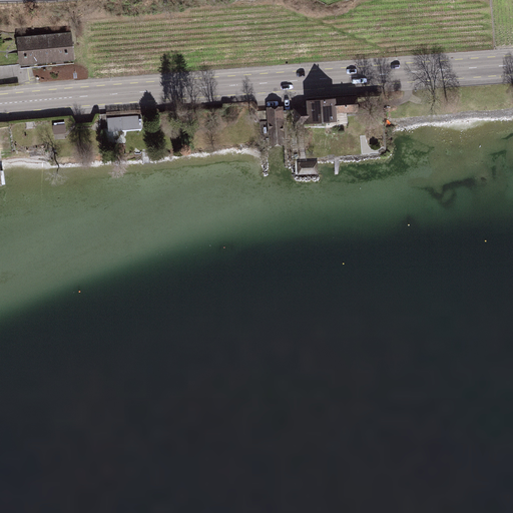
[(75,33),(19,37),(21,68),(77,64),(75,33)]
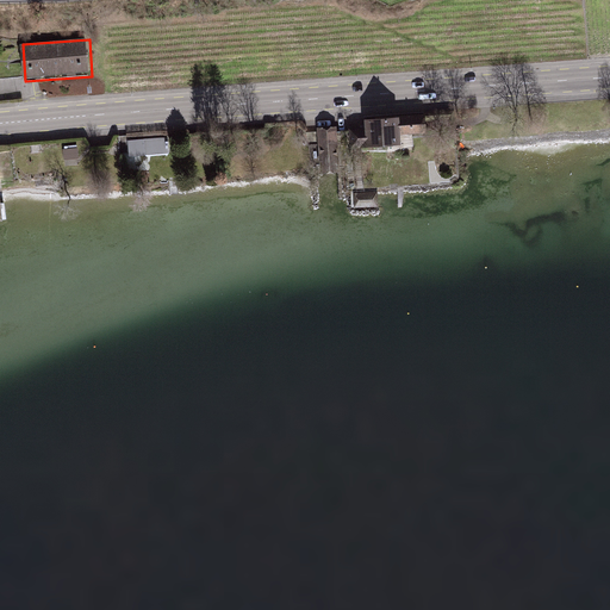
[(430,119),(372,122),(354,123),(355,138),(371,137),(372,148),(400,147),(399,132),(431,130),(430,119)]
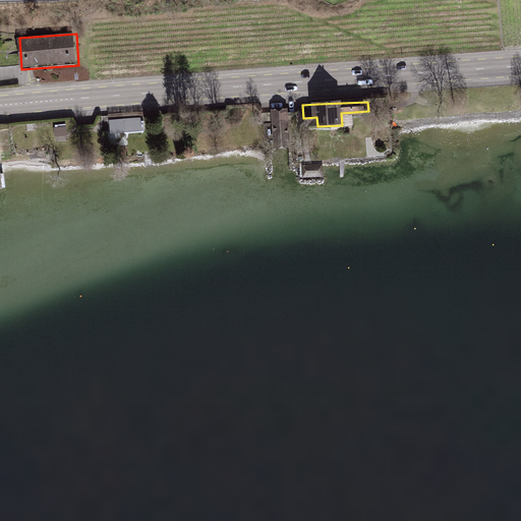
[(275,151),(292,149),(288,107),(271,109),(275,151)]
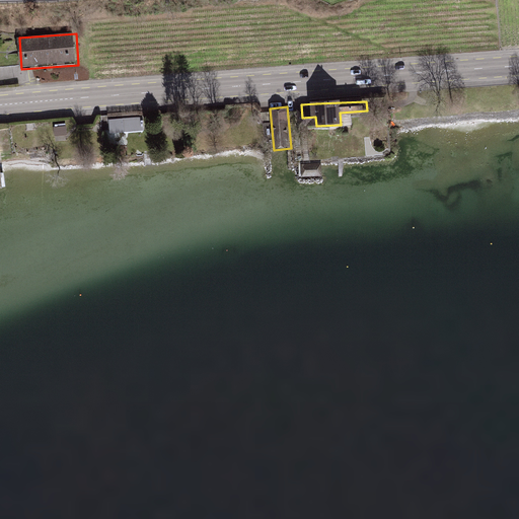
[(144,119),(109,121),(110,133),(145,131),(144,119)]
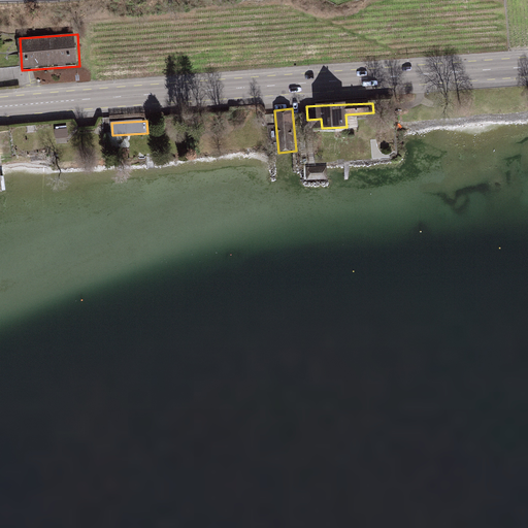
[(69,126),(58,127),(58,136),(69,135),(69,126)]
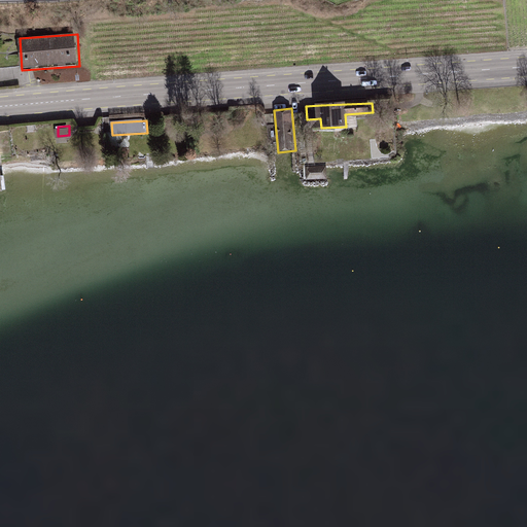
[(327,163),(307,164),(307,178),(327,177),(327,163)]
